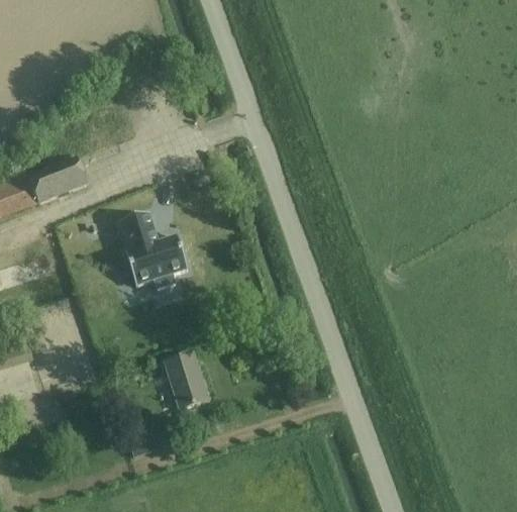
[(0,217),(86,183),(76,156),(27,173),(24,164),(2,172),(5,182),(0,183),(0,217)]
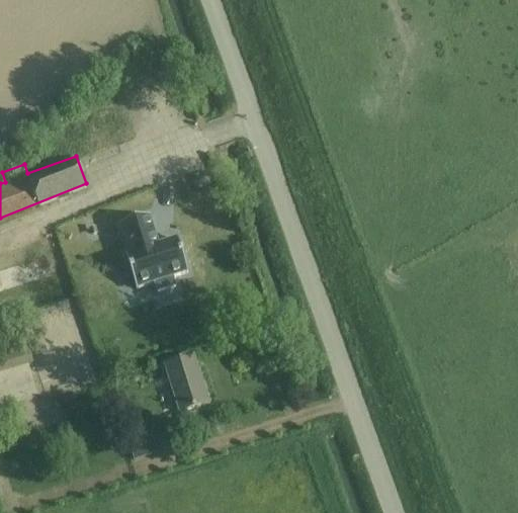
[(120,223),(119,223),(128,250),(125,251),(130,263),(133,272),(136,283),(137,285),(151,281),(153,280),(156,289),(175,283),(172,274),(186,269),(175,236),(158,242),(149,214),(120,223)]
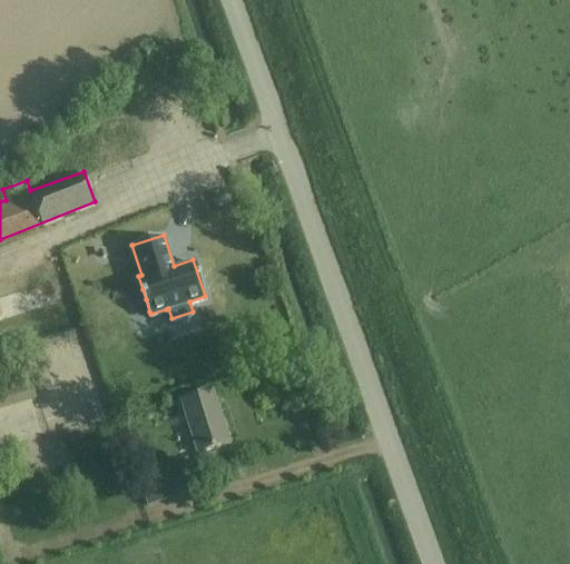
[(29,376),(26,363),(0,369),(0,406),(37,395),(30,376),(29,376)]
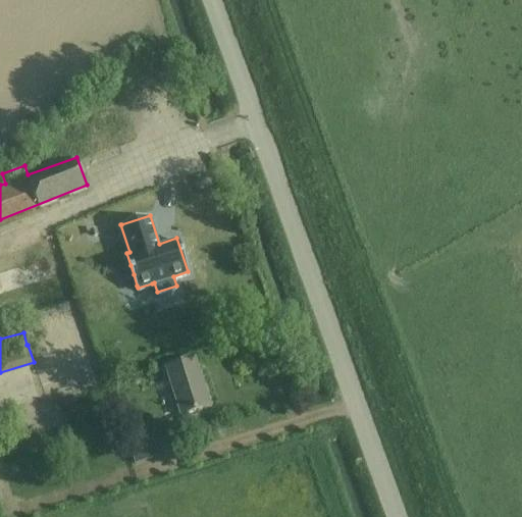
[(178,414),(209,404),(194,356),(164,366),(178,414)]
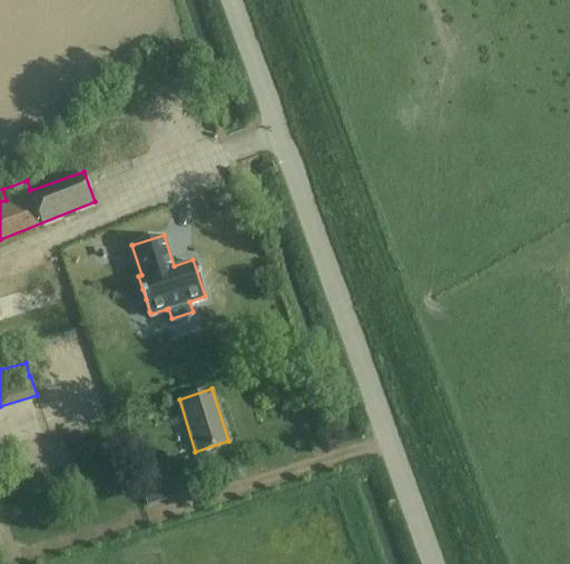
[(168,474),(140,482),(147,502),(175,494),(168,474)]
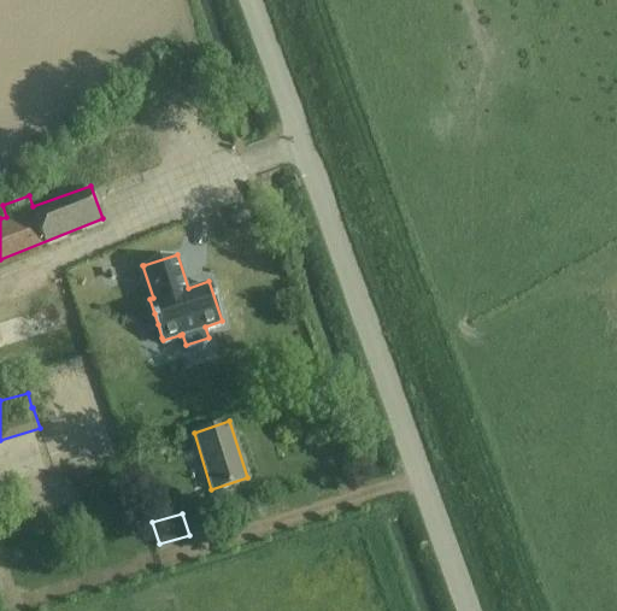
All buildings are outlined.
